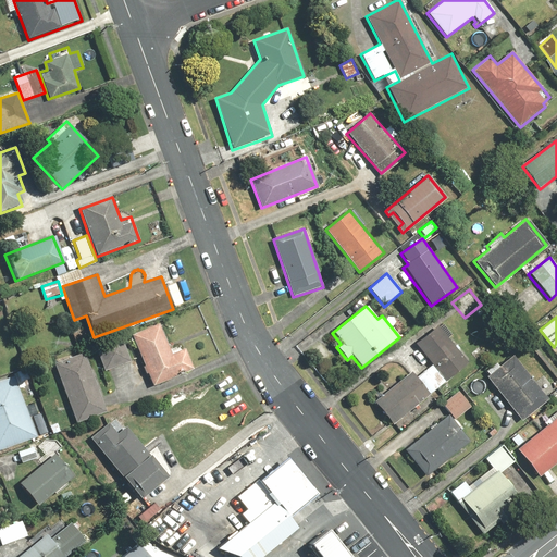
[(171,348),(160,323),(130,336),(151,387),(194,370),(183,344),(171,348)]
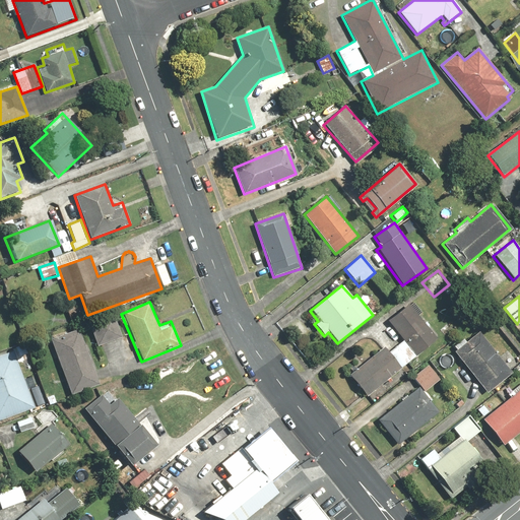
[(437,338),(408,304),(387,321),(390,325),(385,329),(393,339),(398,334),(415,355),(437,338)]
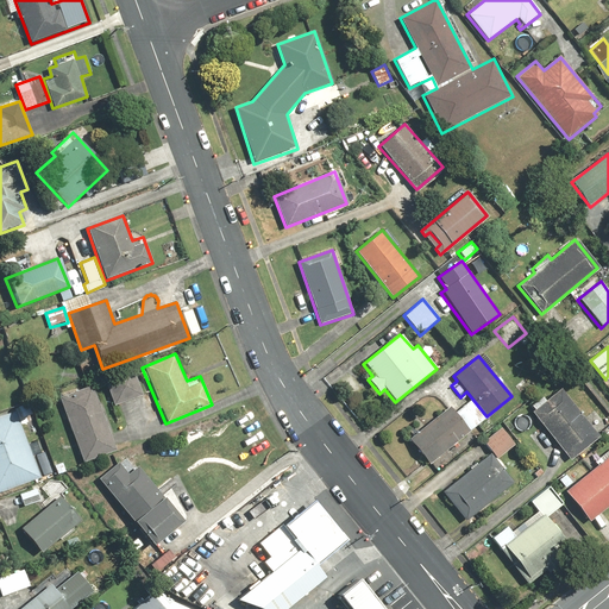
[(143,396),(132,368),(104,378),(113,407),(143,396)]
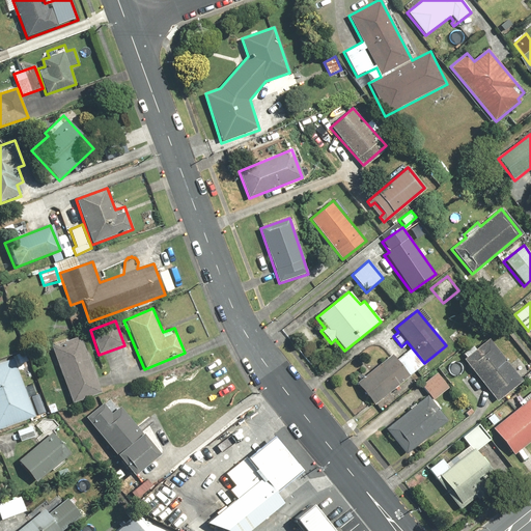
[(80,336),(51,346),(72,403),(101,393),(80,336)]
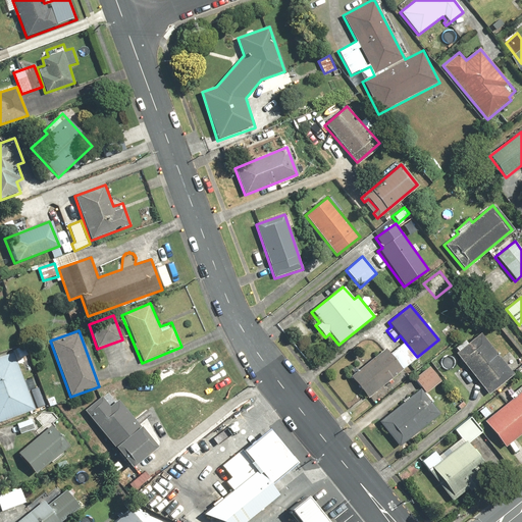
[(458,351),(455,353),(488,395),(514,374),(482,333),(468,345),(466,341),(456,349),(458,351)]
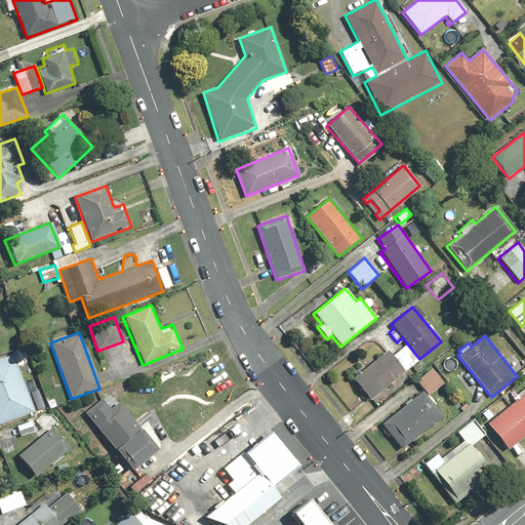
[(406,345),(392,356),(406,372),(419,360),(406,345)]
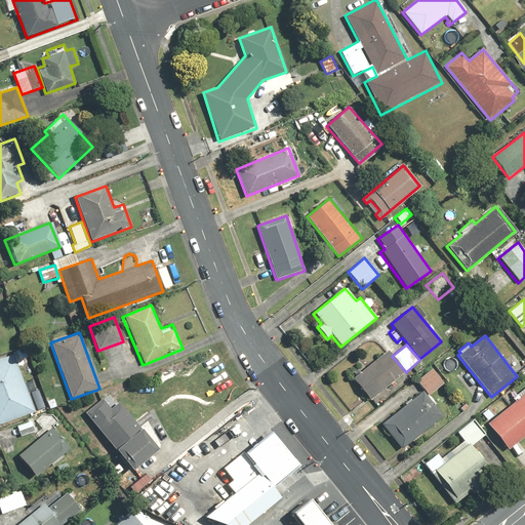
[(406,372),(387,350),(353,379),(371,401),(406,372)]
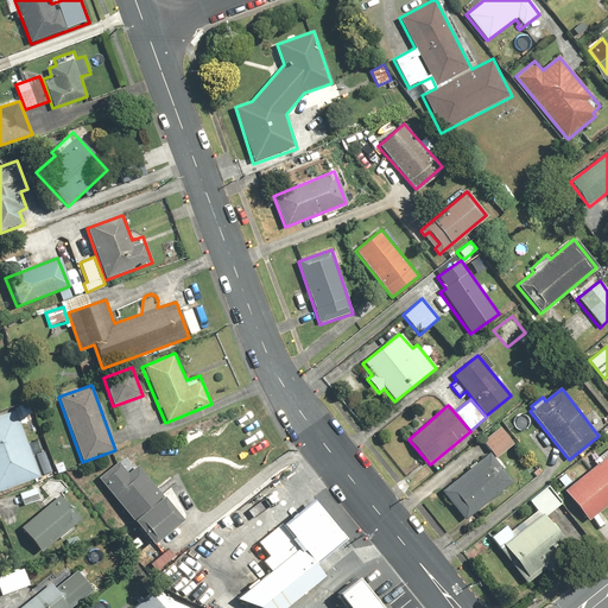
[(17,411),(0,417),(0,492),(40,479),(17,411)]
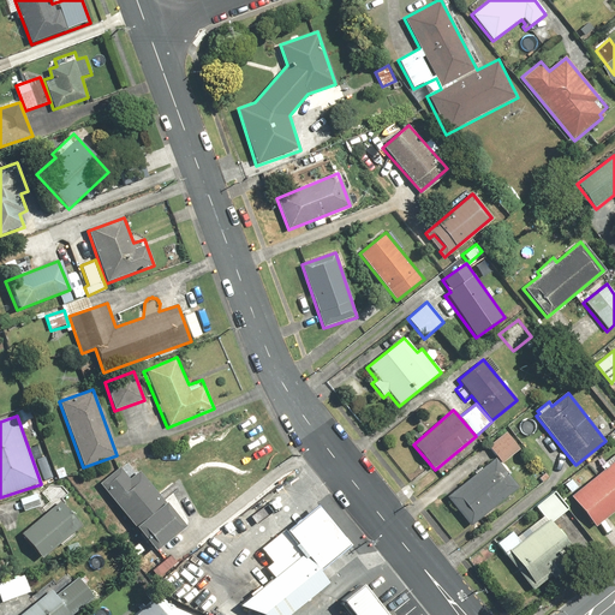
[(520,448),(506,431),(488,446),(502,464),(520,448)]
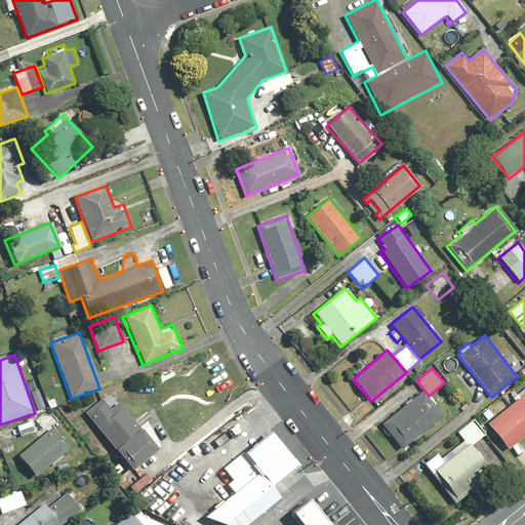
[(524,435),(524,388),(517,395),(519,398),(487,423),(508,449),(524,435)]
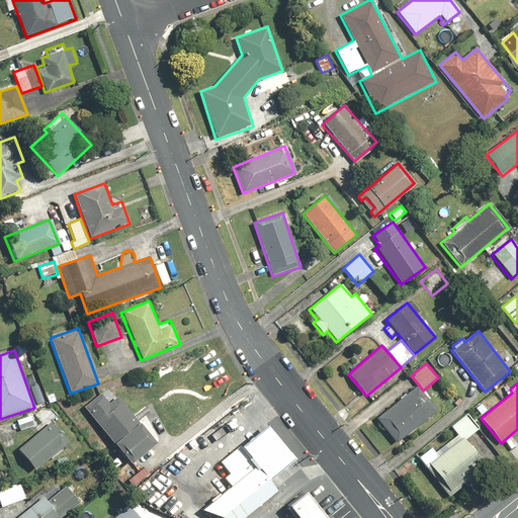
[(437,410),(417,385),(376,420),(398,444),(437,410)]
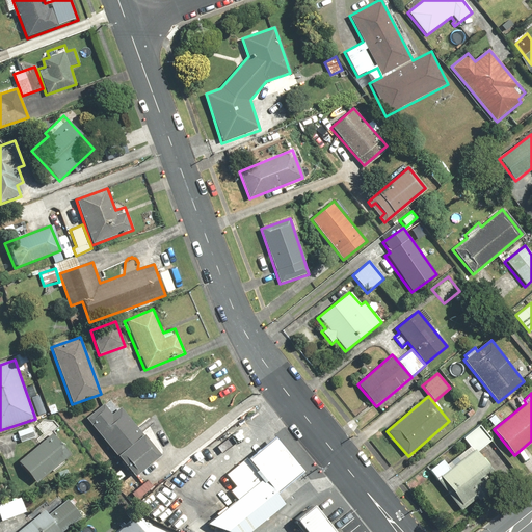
[(108,399),(85,419),(133,477),(158,455),(120,409),(117,410),(108,399)]
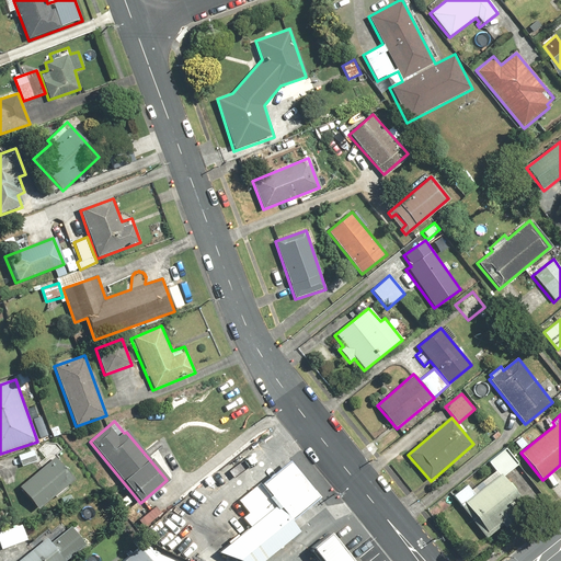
[(21,466),(37,460),(34,450),(16,456),(21,466)]
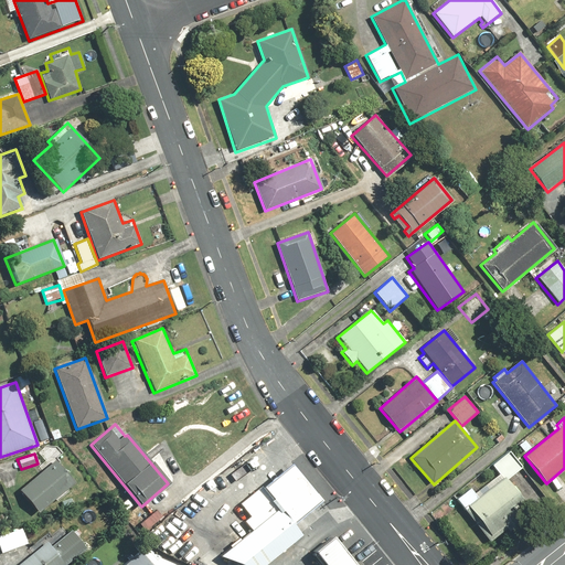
[(74,481),(55,459),(19,491),(39,513),(74,481)]
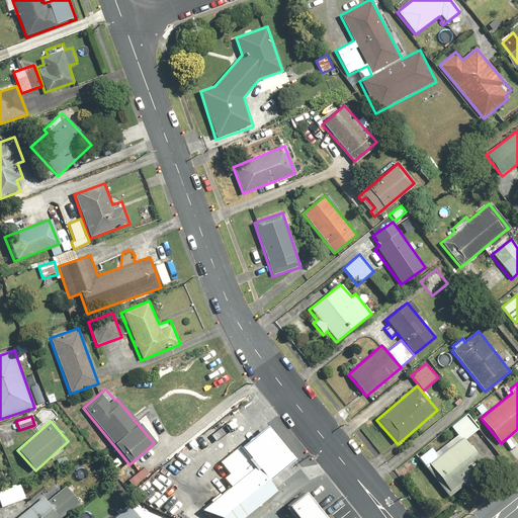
[(291,455),(266,422),(237,446),(262,479),(291,455)]
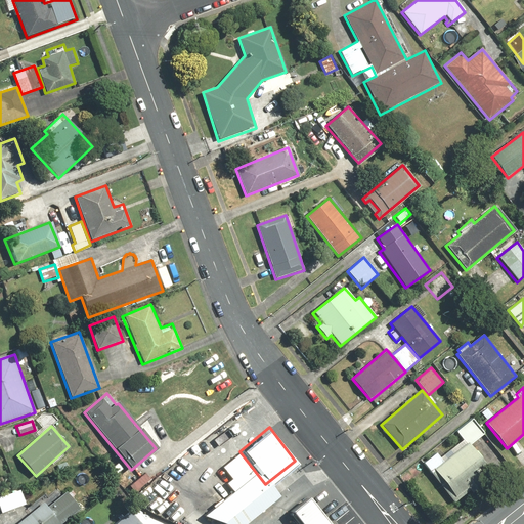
[(454,495),(488,469),(480,459),(482,457),(477,450),(475,452),(468,443),(443,464),(436,454),(424,464),(431,473),(434,470),(454,495)]
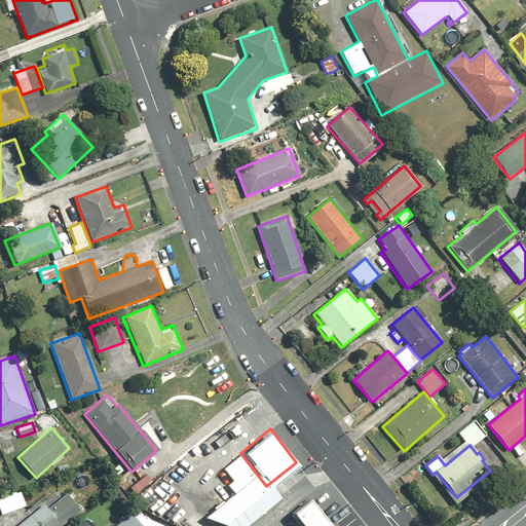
[(237,525),(275,496),(266,486),(240,453),(223,466),(237,486),(204,512),(234,525),(237,525)]
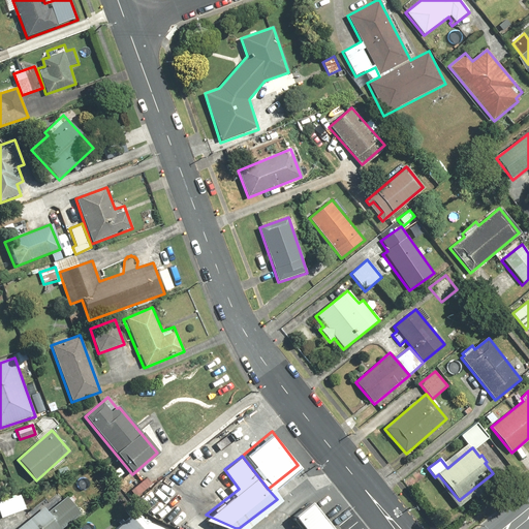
[(0,517),(0,518),(26,510),(21,495),(0,500),(0,517)]
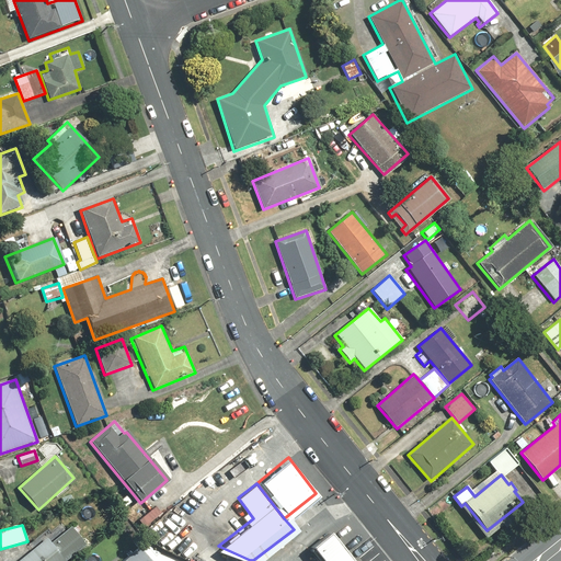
[(61,560),(81,545),(67,528),(52,541),(43,530),(26,545),(30,550),(16,560),(61,560)]
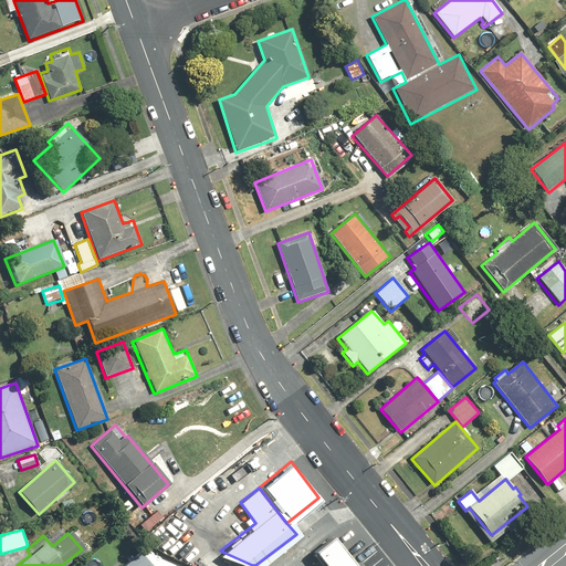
[(327,565),(355,565),(332,535),(314,548),(327,565)]
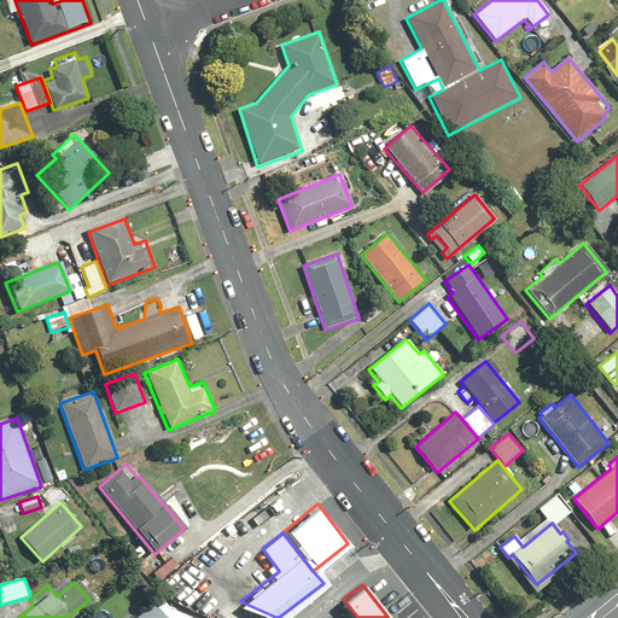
[(165,617),(172,613),(163,602),(157,607),(155,604),(136,617),(165,617)]
